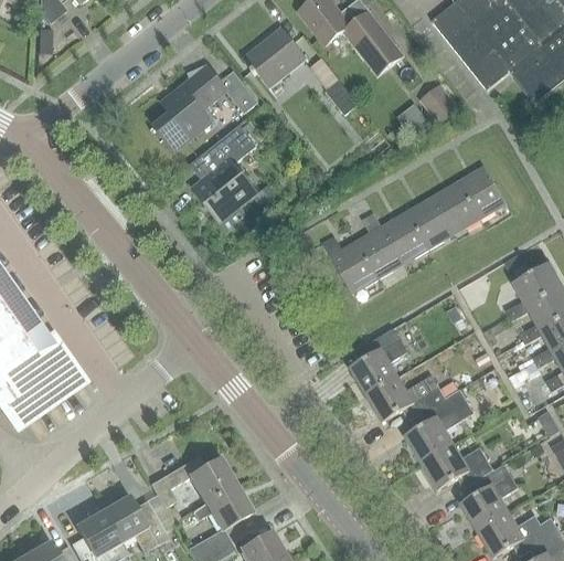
[(40,0),(40,10),(41,12),(50,22),(66,9),(61,2),(63,0),(75,0),(78,4),(83,0),(40,0)]
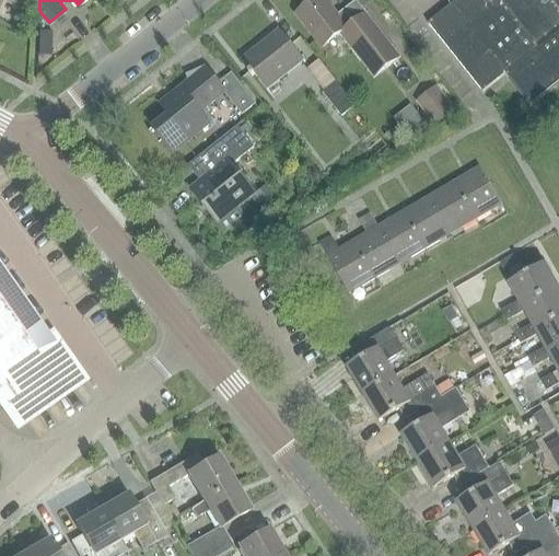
[(374,76),(402,54),(359,0),(352,0),(337,12),(326,0),(309,0),(297,10),(323,44),(339,32),(374,76)]
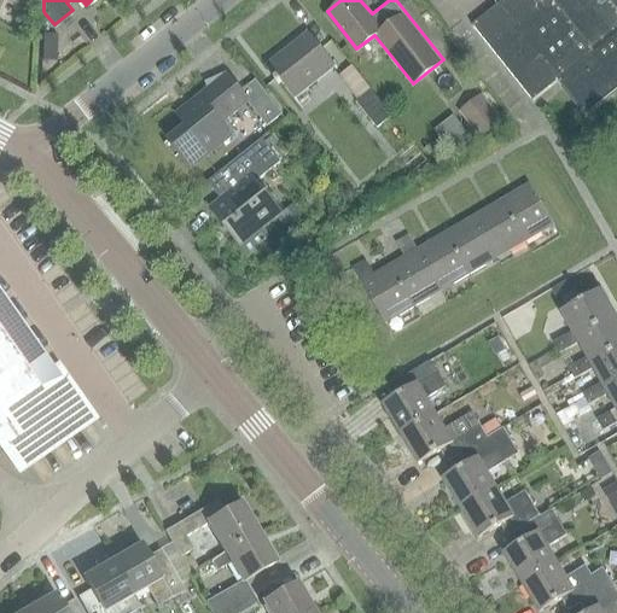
[(500,0),(472,22),(533,98),(557,79),(586,115),(616,88),(616,0),(500,0)]
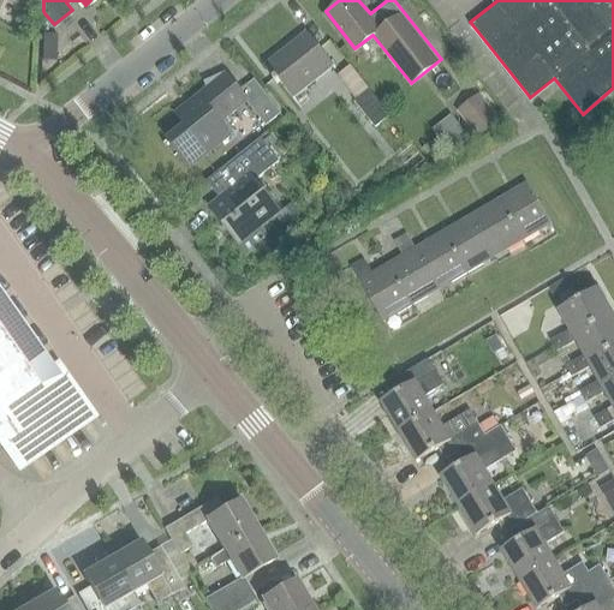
[(334,65),(335,65),(305,27),(304,28),(308,31),(268,61),(266,59),(264,59),(300,105),(302,105),(292,93),(332,61),(334,65)]
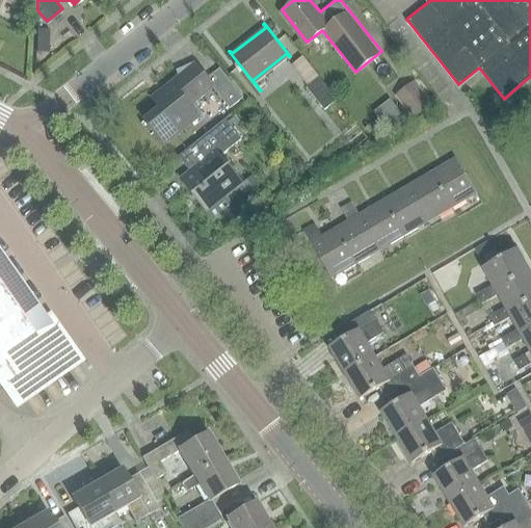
[(37,26),(36,37),(49,37),(49,26),(37,26)]
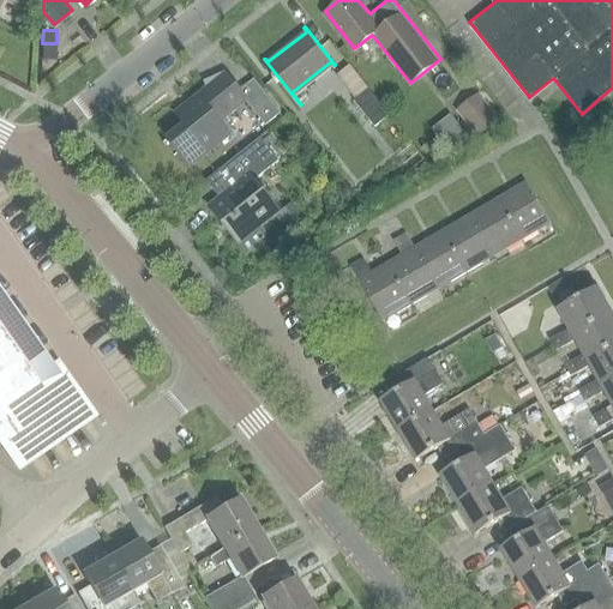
[(220,119),(247,96),(227,71),(185,103),(196,115),(163,140),(164,142),(168,139),(188,164),(230,132),(220,119)]
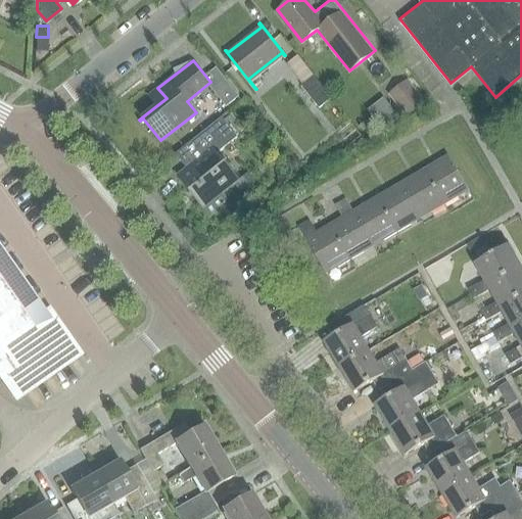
[(319,106),(332,96),(314,74),(301,84),(319,106)]
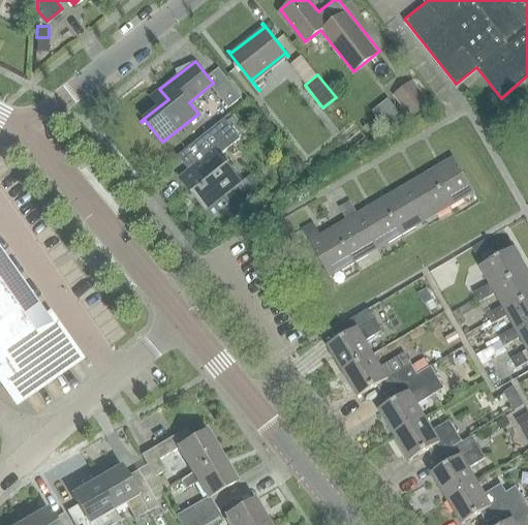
[(431,102),(412,78),(393,93),(411,118),(431,102)]
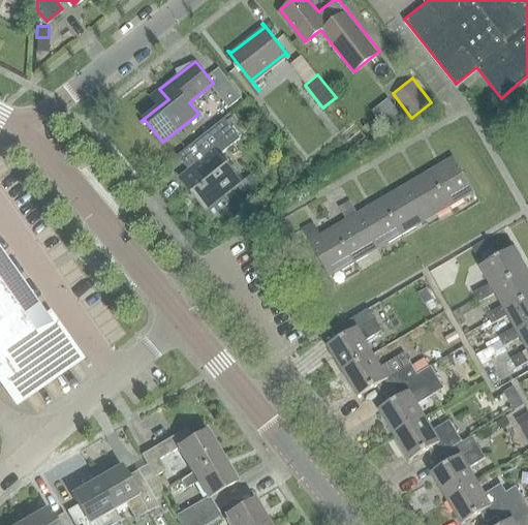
[(242,95),(231,81),(217,92),(228,105),(242,95)]
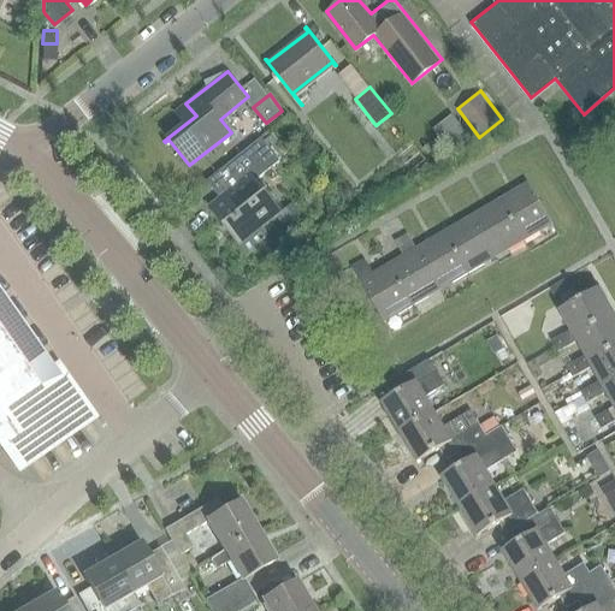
[(453,113),(433,128),(451,150),(471,136),(453,113)]
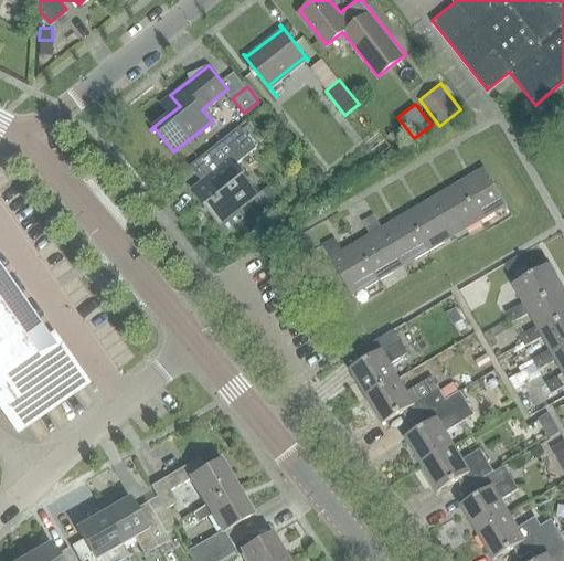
[(249,120),(242,127),(255,144),(264,137),(249,120)]
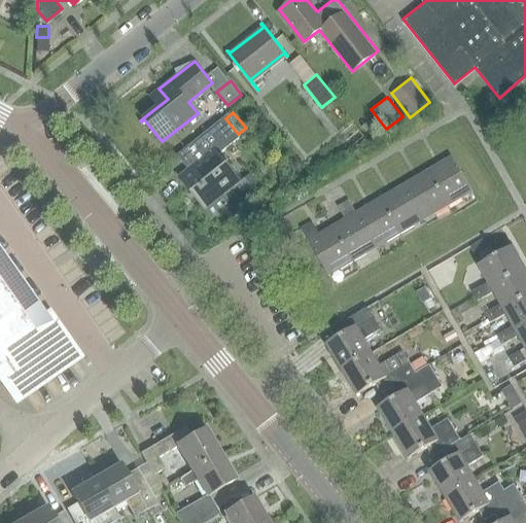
[(230,200),(224,193),(240,180),(218,152),(239,136),(238,134),(225,118),(223,116),(177,153),(187,168),(179,175),(211,214),(230,200)]
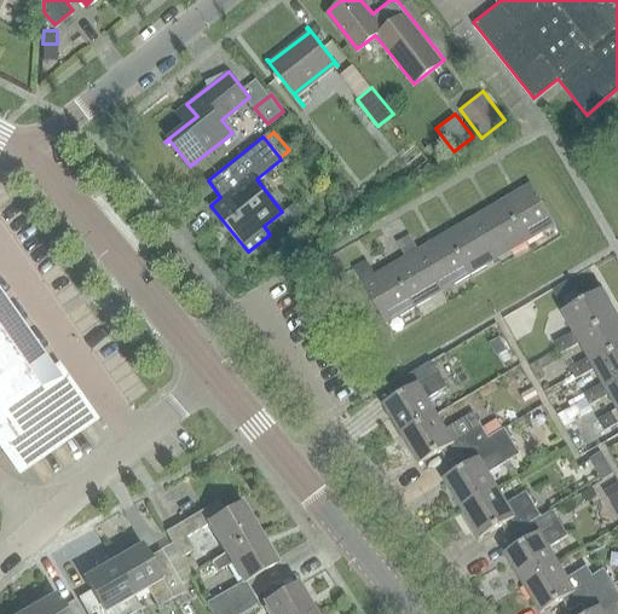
[(502,197),(526,238),(555,221),(530,180),(502,197)]
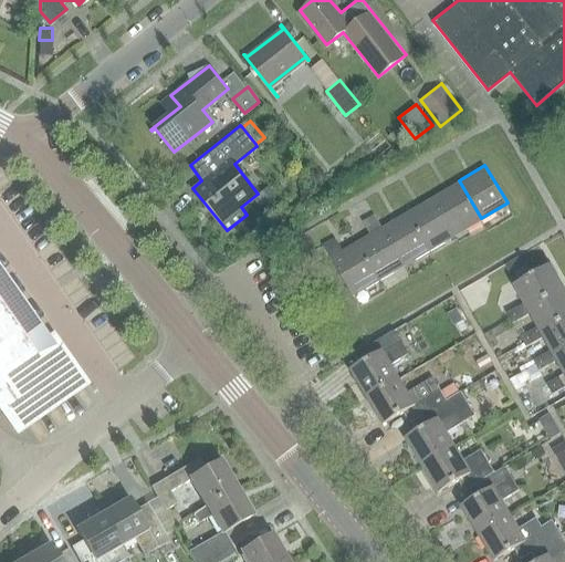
[(459,180),(433,196),(456,233),(481,218),(459,180)]
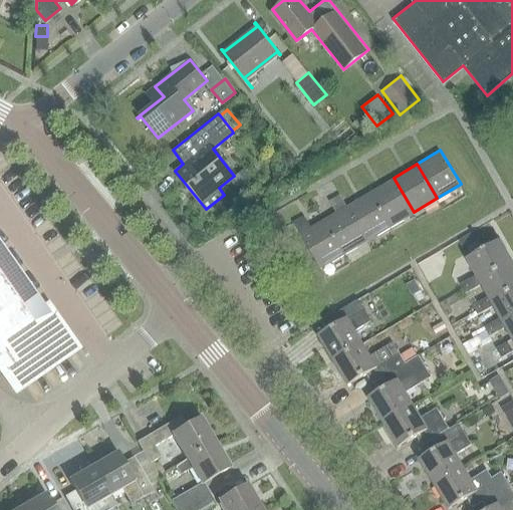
[(394,178),(370,191),(391,226),(414,212),(394,178)]
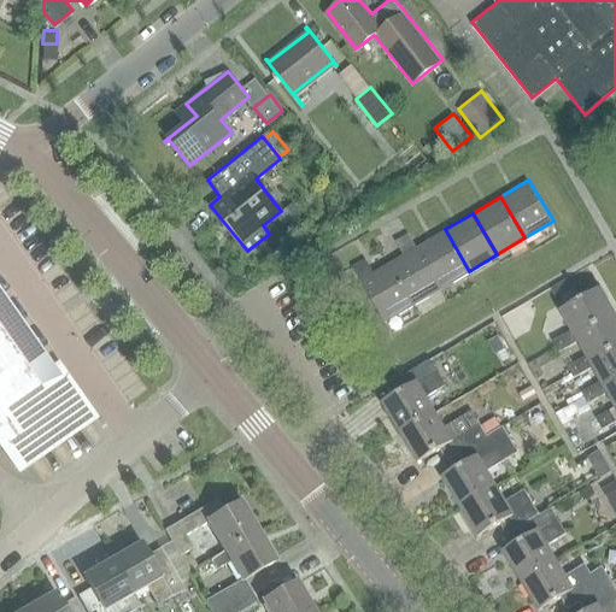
[(445,229),(417,246),(416,246),(441,287),(469,271),(445,229)]
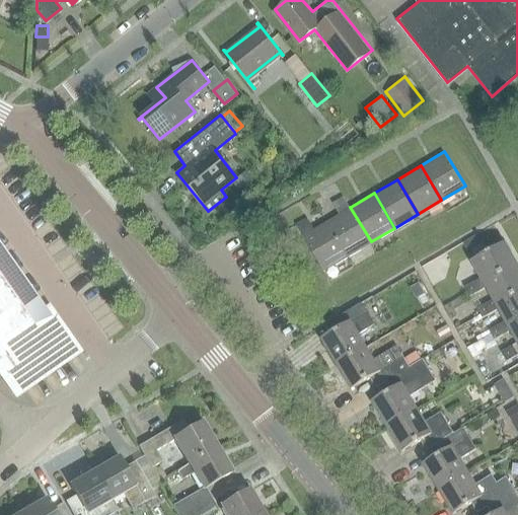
[(350,207),(351,207),(344,195),(331,201),(339,214),(326,221),(347,255),(371,241),(350,207)]
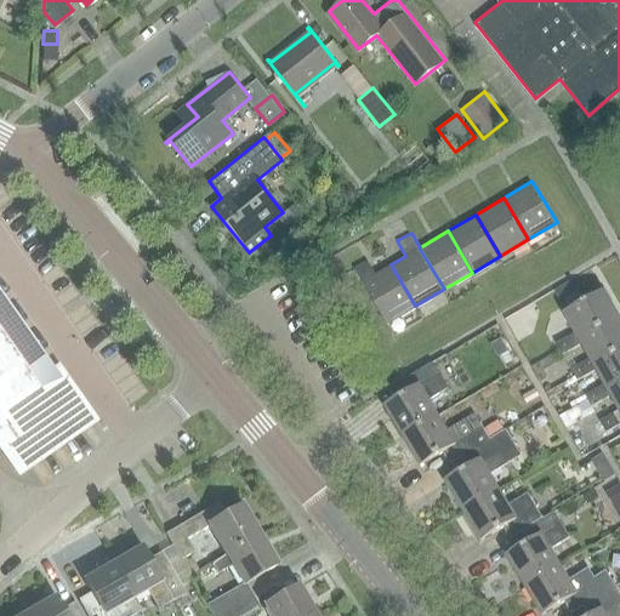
[(368,261),(356,268),(363,280),(375,273),(368,261)]
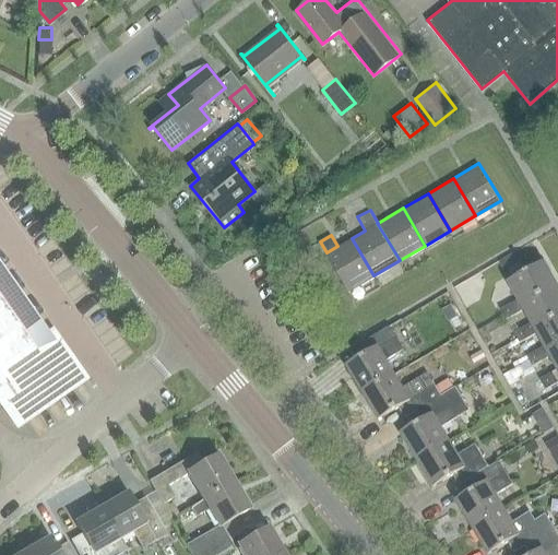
[(348,291),(374,275),(352,238),(337,246),(327,252),(348,291)]
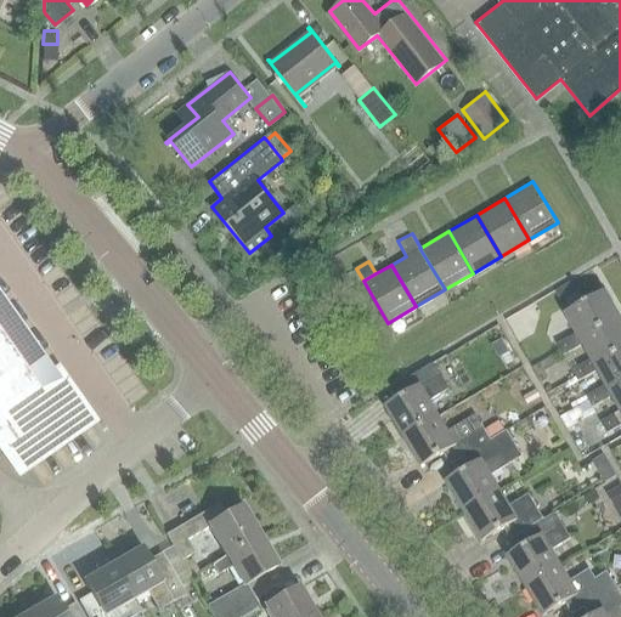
[(563,352),(582,341),(580,338),(620,316),(605,289),(565,311),(576,330),(557,341),(563,352)]
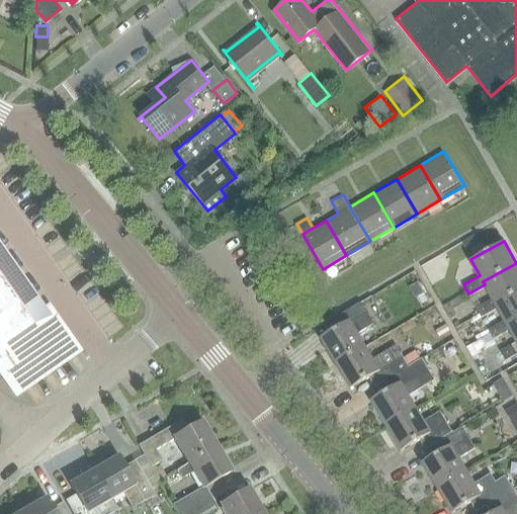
[(516,263),(483,281),(485,284),(492,297),(476,306),(482,316),(497,307),(495,304),(516,290),(516,263)]
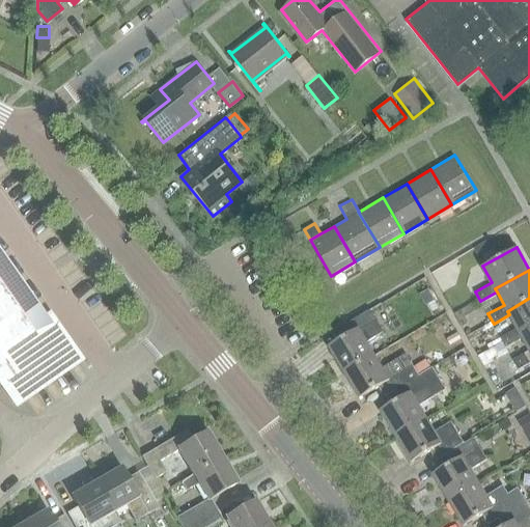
[(0,344),(32,323),(0,276),(0,344)]
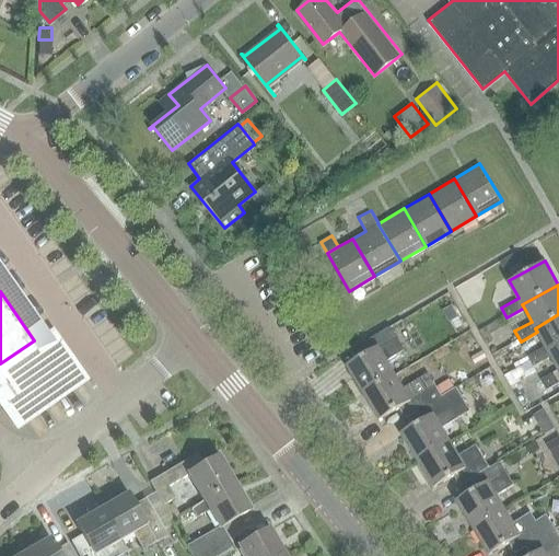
[(452,303),(444,308),(451,320),(458,315),(452,303)]
